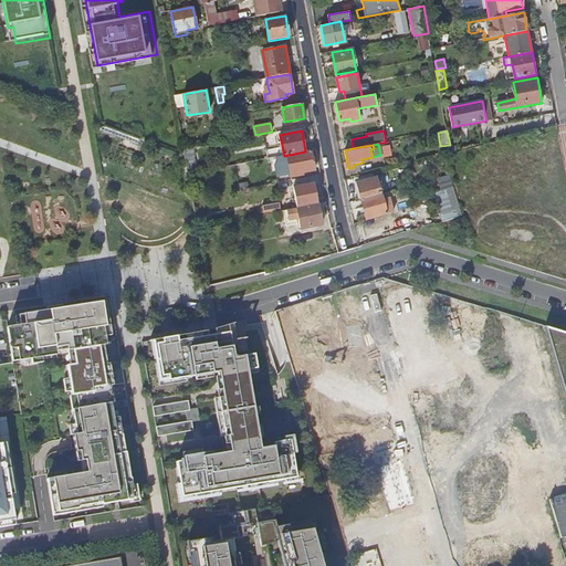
[(287,159),(291,177),(301,175),(300,173),(314,169),(311,150),(305,152),(284,156),(268,158),(269,164),(283,161),(283,160),(287,159)]
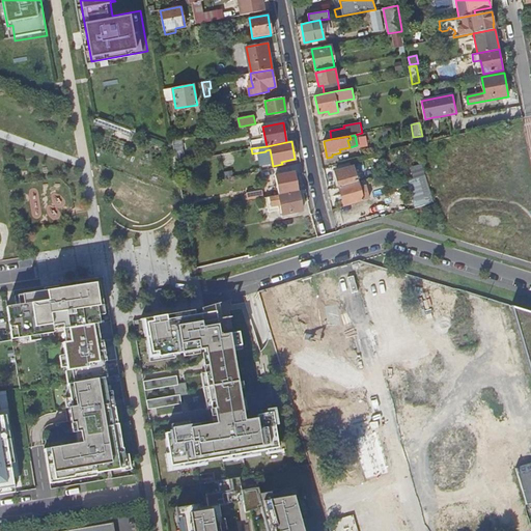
[(335,172),(339,187),(358,180),(354,167),(335,172)]
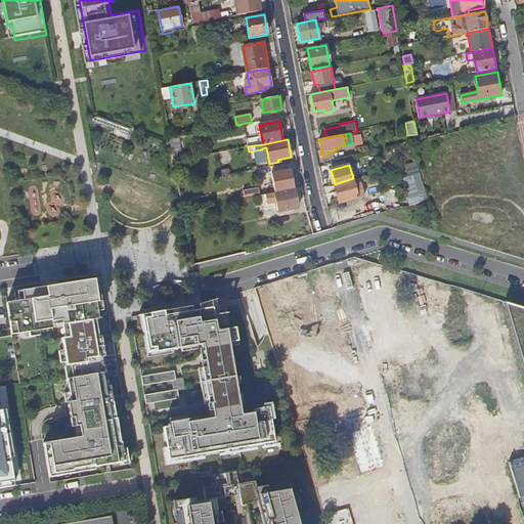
[(272,173),(275,192),(288,190),(287,187),(290,187),(295,186),(291,169),(272,173)]
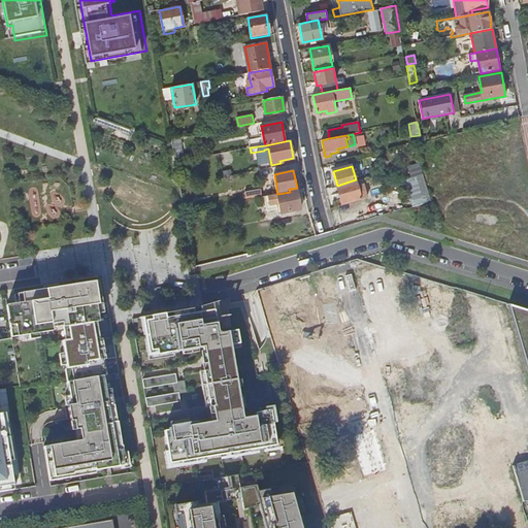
[(411,178),(416,189),(418,189),(423,204),(432,201),(424,174),(411,178)]
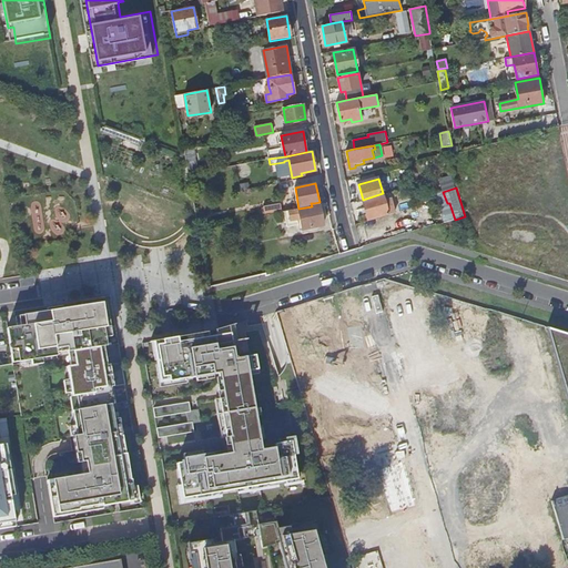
[(363,200),(368,220),(395,213),(391,199),(385,200),(383,193),(363,200)]
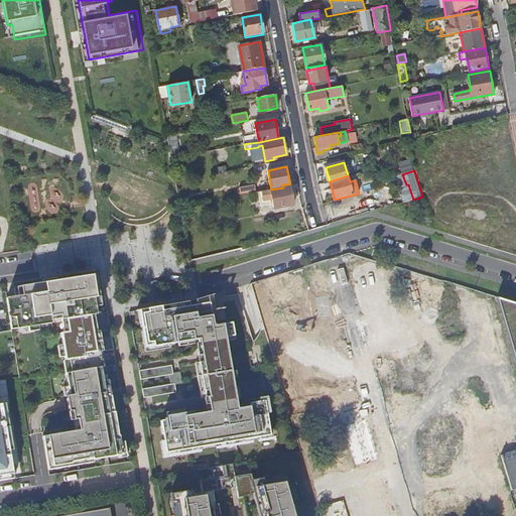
[(254,180),(239,183),(241,194),(256,190),(254,180)]
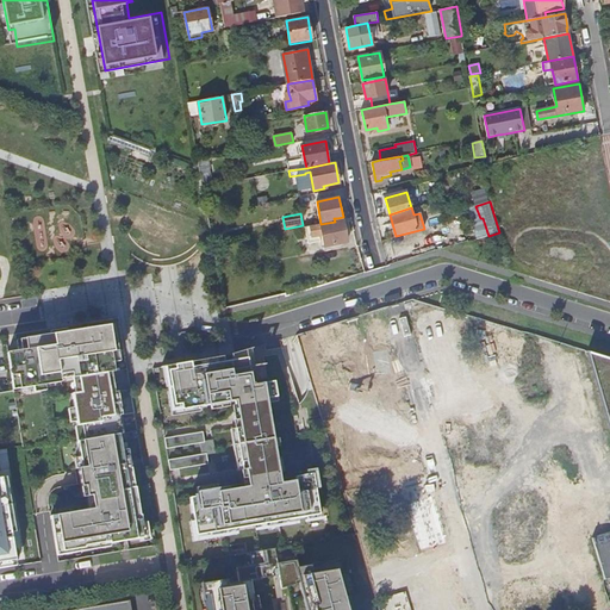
[(306,226),(309,243),(321,241),(319,235),(323,234),(325,246),(347,242),(343,223),(338,224),(335,224),(335,222),(321,224),(306,226)]
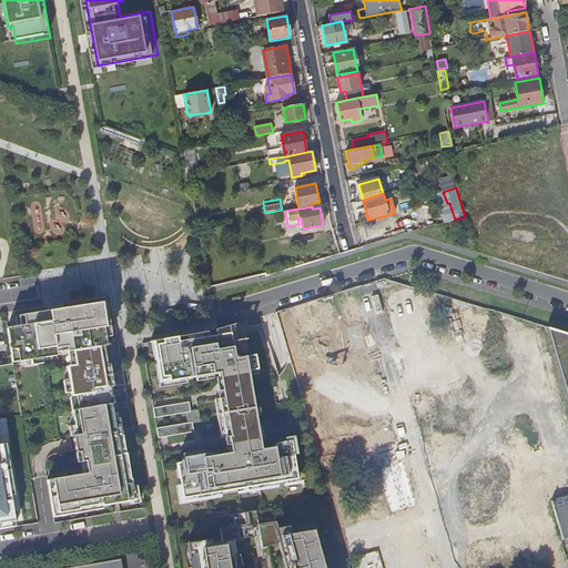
[(361,287),(286,310),(302,369),(307,375),(385,354),(361,287)]
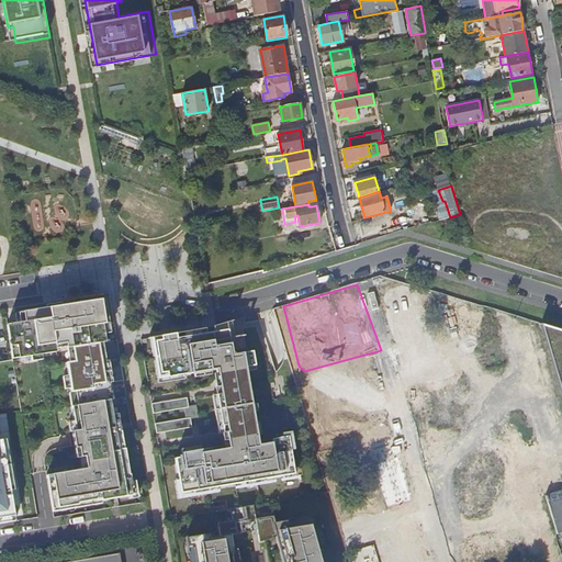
[(76,392),(78,405),(110,400),(114,398),(108,360),(105,361),(102,341),(104,341),(102,323),(109,322),(107,306),(103,306),(101,298),(19,312),(15,312),(18,327),(19,328),(8,330),(11,351),(18,350),(20,363),(57,357),(56,353),(56,350),(67,348),(67,351),(68,353),(77,351),(79,366),(70,368),(67,368),(69,381),(70,389),(71,393),(76,392)]
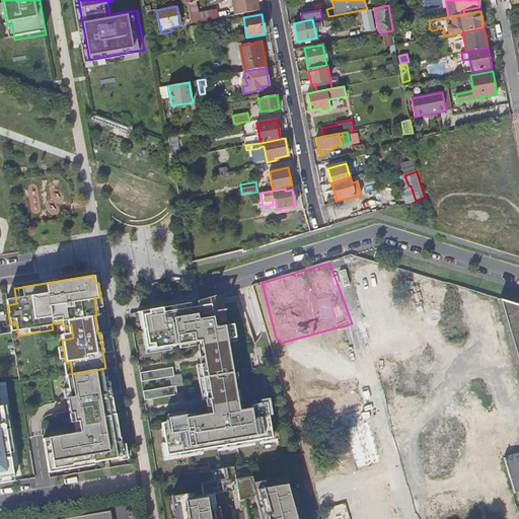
[(201,300),(199,300),(200,306),(212,303),(211,297),(201,300)]
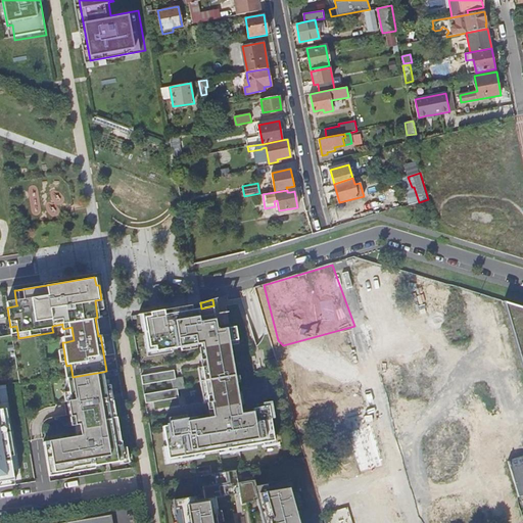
[(522,307),(504,302),(522,368),(522,307)]
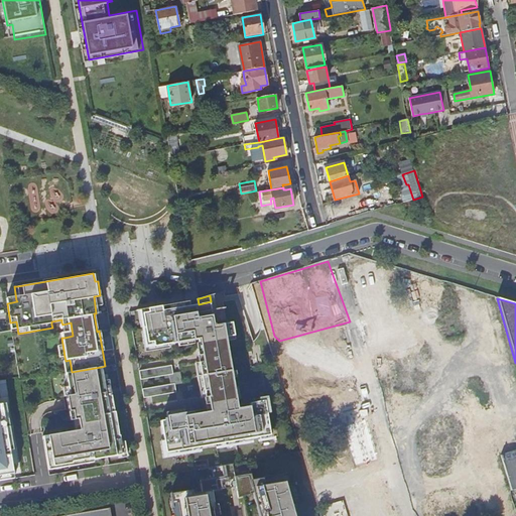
[(161,305),(147,308),(148,312),(142,313),(143,323),(145,331),(147,343),(152,342),(153,347),(169,344),(178,343),(194,340),(199,339),(201,349),(204,361),(200,361),(206,397),(215,395),(218,409),(211,410),(195,414),(194,410),(185,411),(168,415),(168,418),(161,420),(165,439),(167,452),(201,446),(225,442),(243,439),(259,436),(270,434),(266,409),(264,399),(259,400),(250,402),(250,405),(239,407),(238,399),(235,387),(234,377),(233,372),(227,339),(226,335),(235,334),(233,320),(216,323),(215,321),(214,321),(211,301),(199,304),(190,305),(171,308),(162,310),(161,305)]
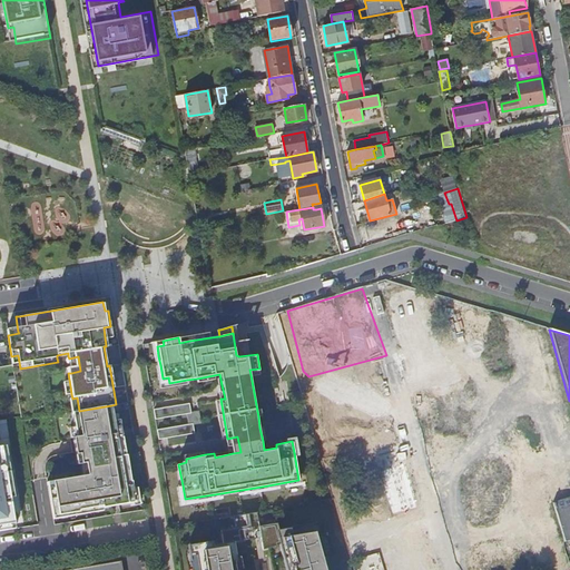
[(155,357),(158,356),(157,346),(164,345),(163,341),(151,342),(155,357)]
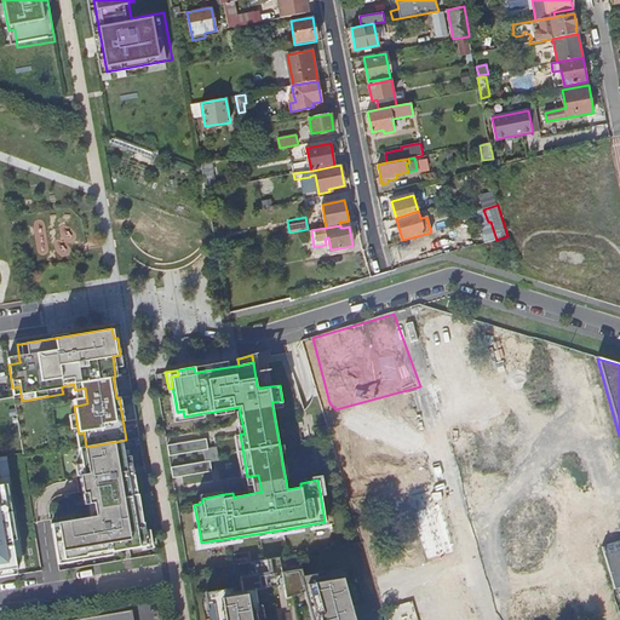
[(85,388),(75,390),(78,406),(87,403),(85,388)]
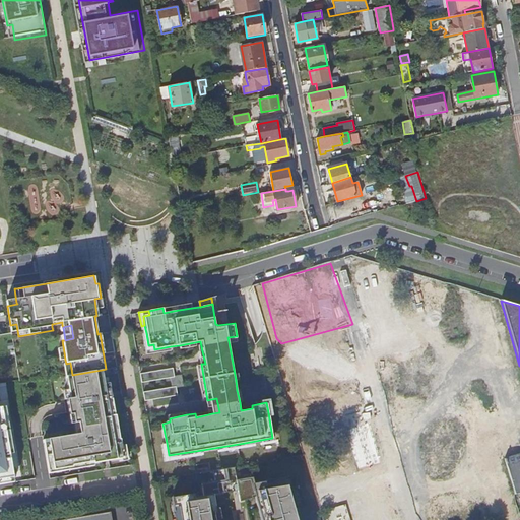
[(172,350),(171,346),(154,349),(153,344),(148,345),(146,333),(142,333),(145,354),(172,350)]
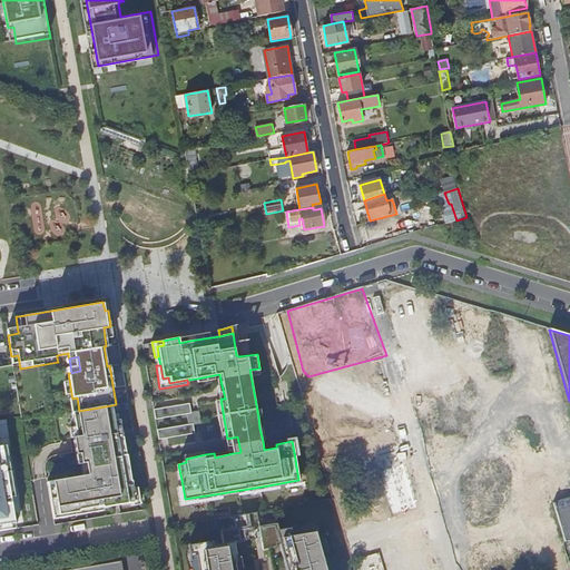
[(227,439),(220,399),(216,400),(223,440),(227,439)]
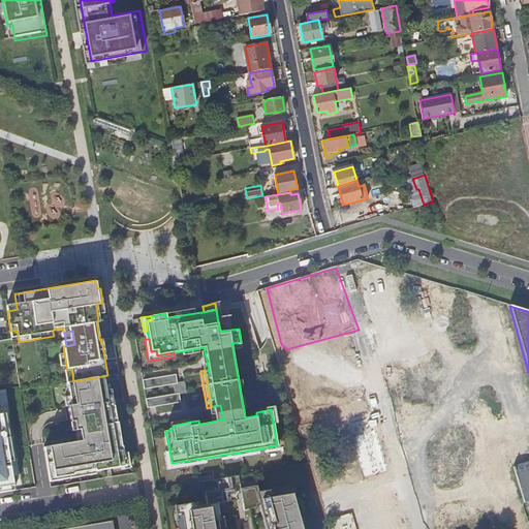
[(176,375),(143,380),(144,390),(145,390),(178,383),(176,375)]
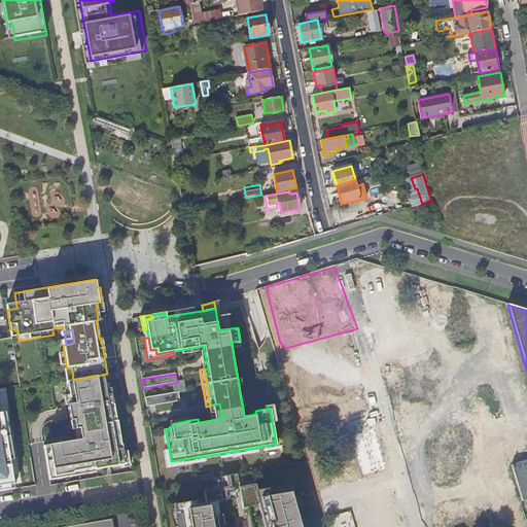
[(73,380),(67,381),(70,395),(71,403),(68,405),(71,420),(75,420),(76,428),(80,428),(81,438),(78,440),(48,445),(54,477),(73,473),(73,471),(95,468),(95,469),(120,465),(125,464),(124,458),(125,458),(124,451),(121,441),(120,441),(116,417),(115,417),(110,418),(105,389),(103,375),(73,380)]
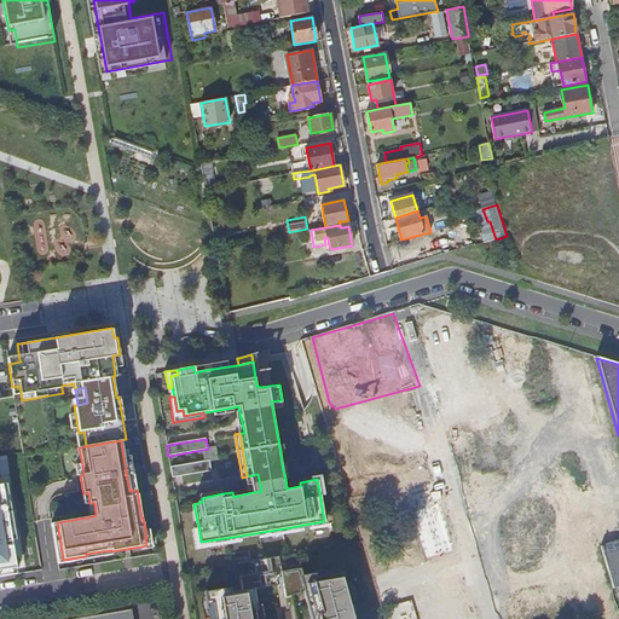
[(129,456),(123,457),(129,491),(136,490),(129,456)]
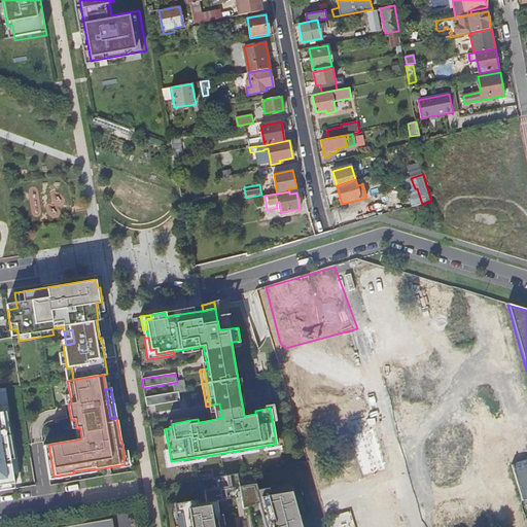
[(146,397),(145,398),(146,407),(180,400),(178,392),(146,397)]
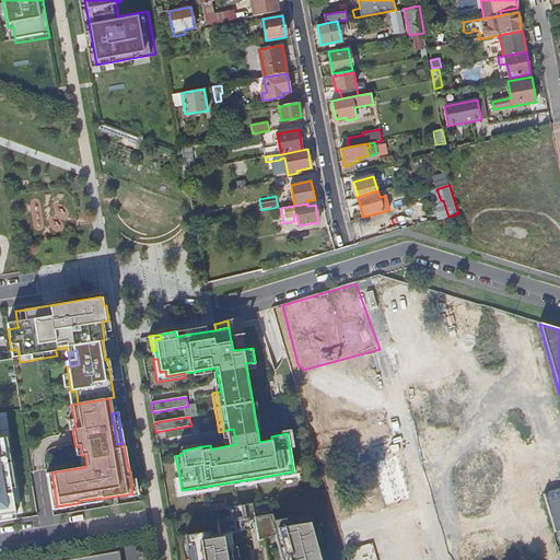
[(281,431),(281,434),(287,433),(289,444),(292,443),(290,429),(281,431)]
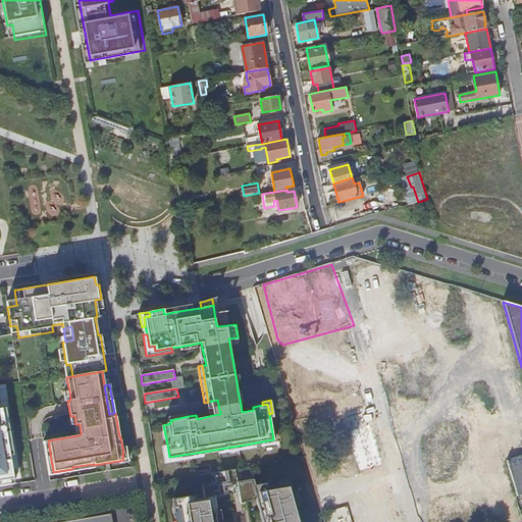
[(2,407),(0,407),(0,480),(13,479),(2,407)]
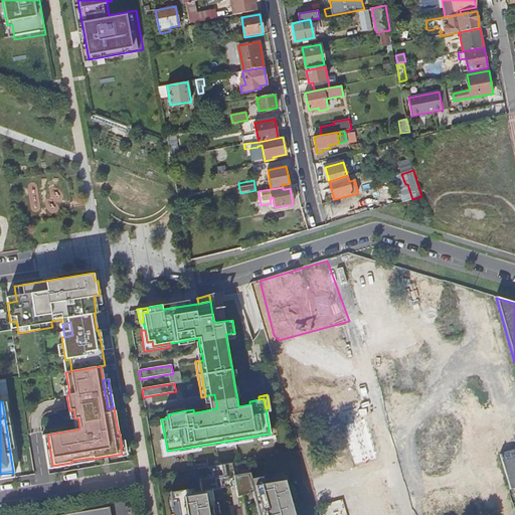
[(52,466),(47,435),(42,436),(48,469),(93,461),(93,459),(93,458),(71,461),(71,463),(52,466)]
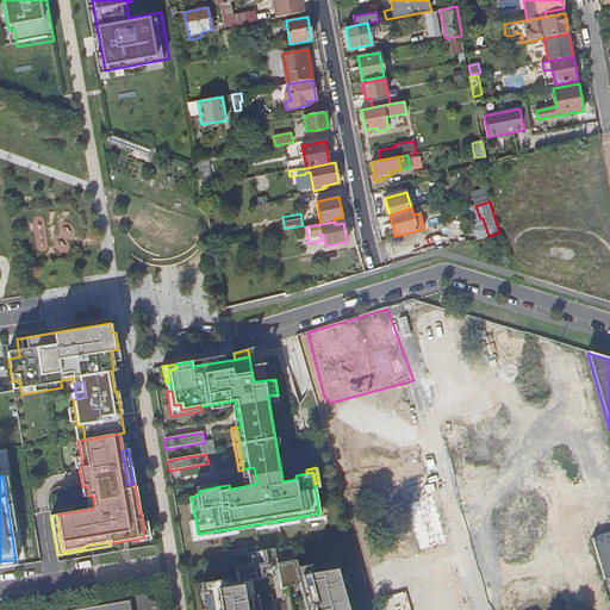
[(198,534),(195,520),(191,521),(195,541),(238,531),(237,528),(198,534)]
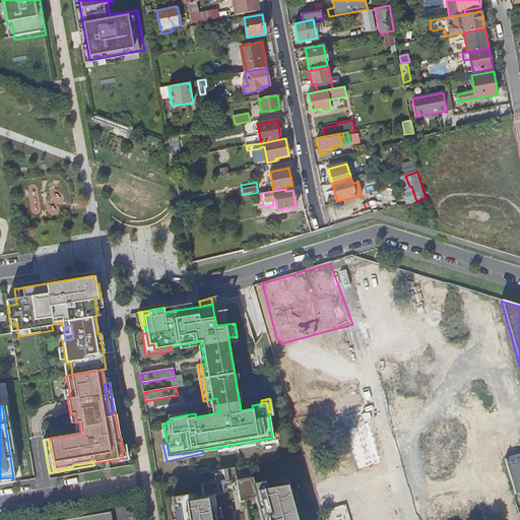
[(123,458),(119,459),(119,461),(128,460),(126,445),(122,445),(123,452),(122,452),(123,458)]
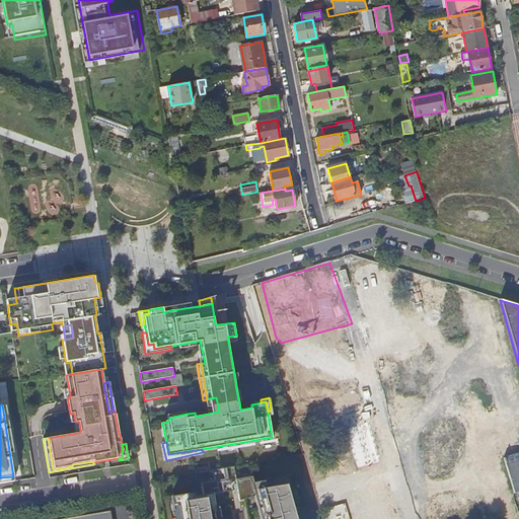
[(518,452),(504,457),(514,493),(518,491),(518,452)]
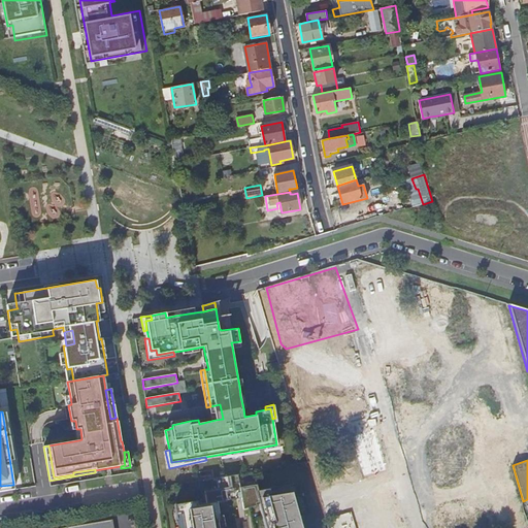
[(239,487),(237,474),(216,477),(218,488),(204,490),(206,502),(199,504),(198,500),(176,503),(178,519),(187,518),(188,527),(217,527),(211,499),(223,497),(221,489),(228,488),(226,481),(233,479),(235,486),(236,494),(238,505),(254,502),(258,501),(263,527),(303,527),(299,509),(295,497),(291,483),(257,491),(256,485),(239,487)]
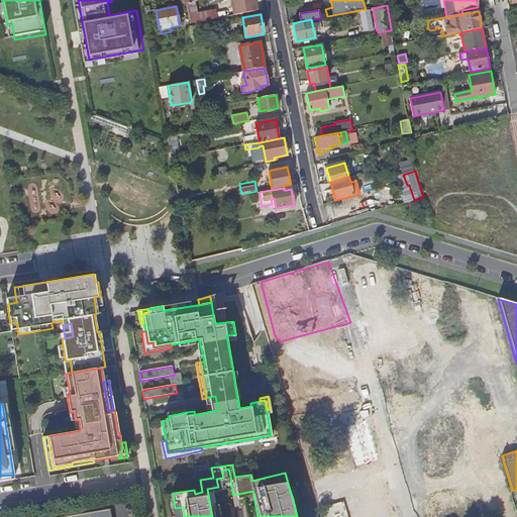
[(230,476),(223,478),(216,479),(218,487),(231,484),(230,476)]
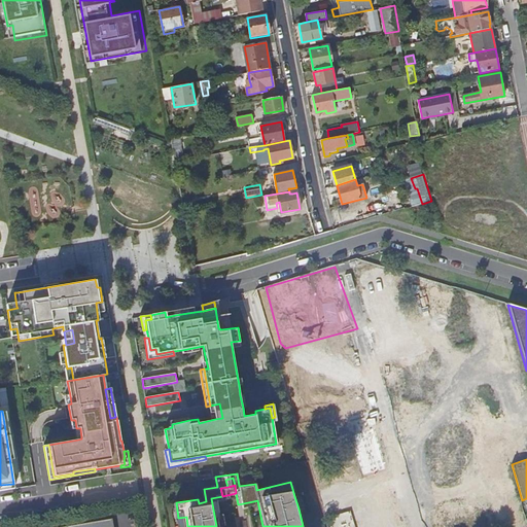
[(262,526),(257,500),(253,501),(258,526),(262,526)]
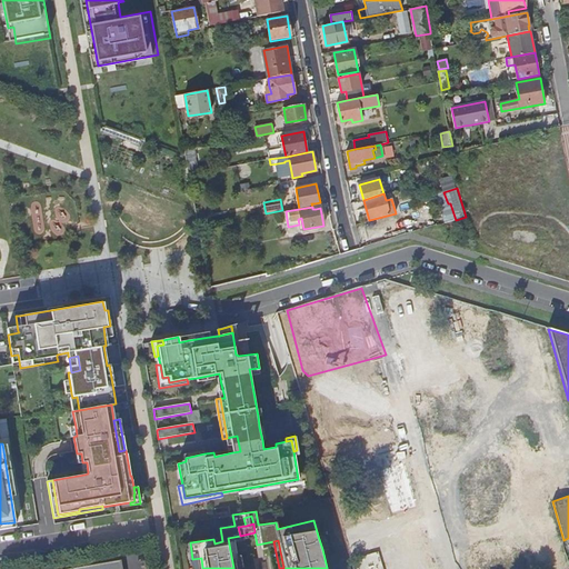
[(193,568),(199,568),(202,568),(201,558),(192,559),(193,568)]
